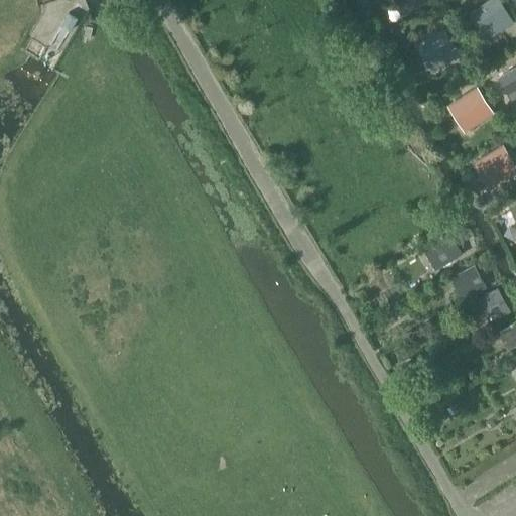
[(396,0),(405,14),(418,5),(427,0),(396,0)]
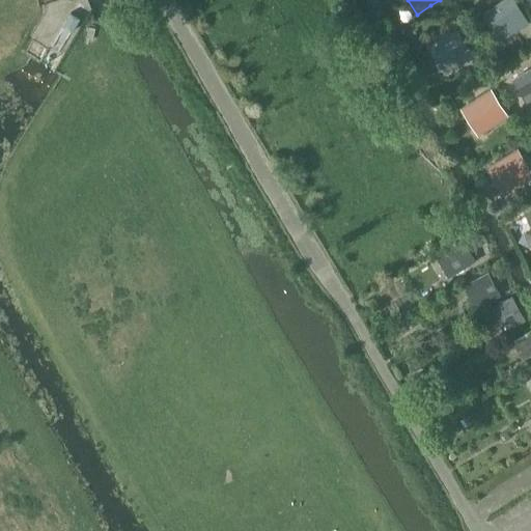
[(528,23),(514,0),(503,0),(484,11),(497,34),(511,25),(514,30),(528,23)]
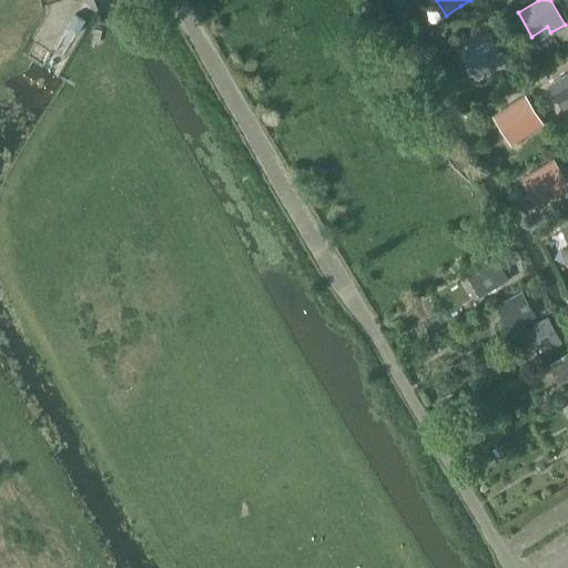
[(75,13),(68,28),(78,33),(85,19),(75,13)]
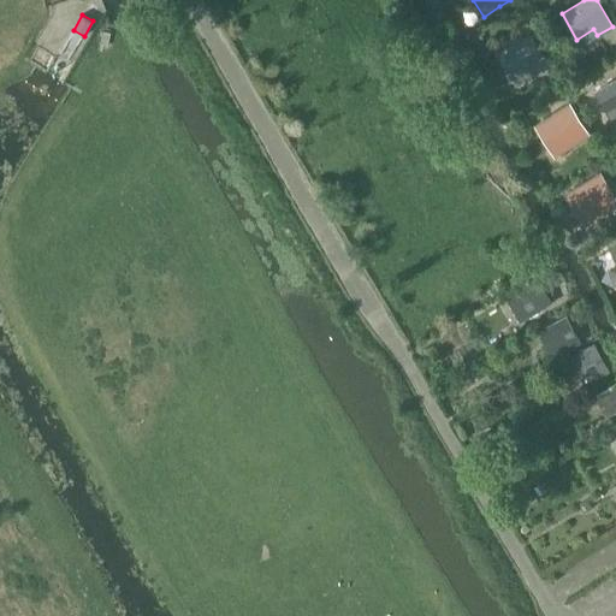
[(549,65),(529,34),(498,53),(513,78),(529,69),(533,75),(549,65)]
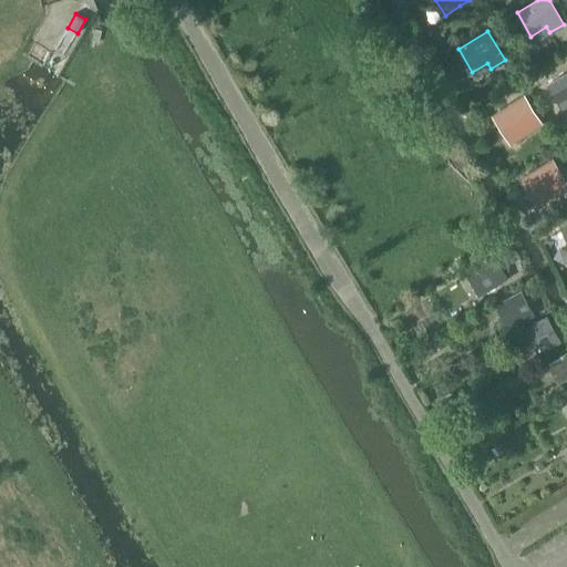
[(566,68),(556,74),(566,92),(566,68)]
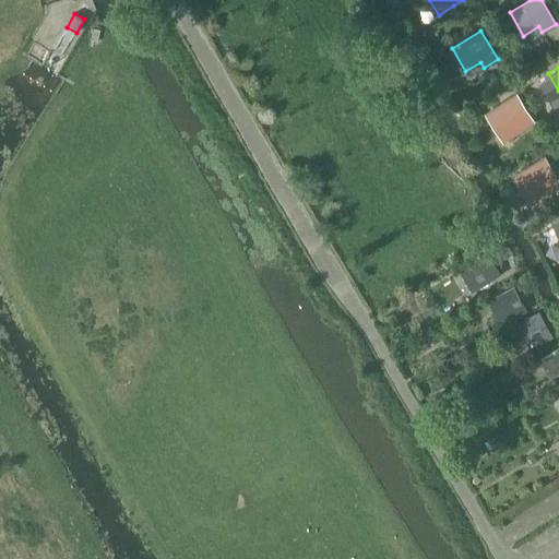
[(515,94),(488,111),(506,139),(519,131),(515,126),(530,116),(515,94)]
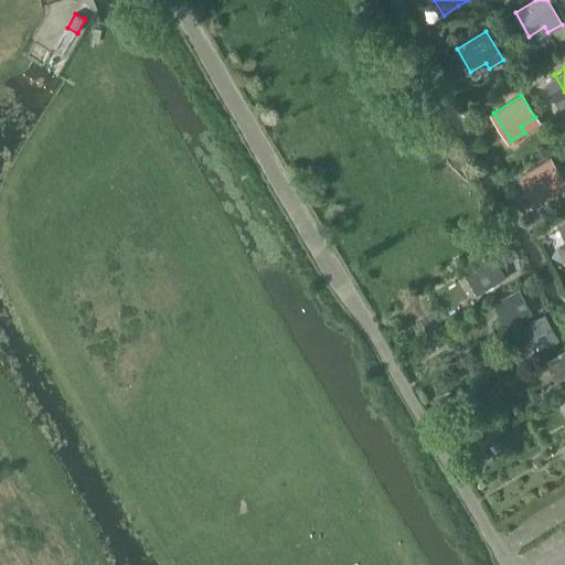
[(550,159),(522,176),(540,203),(552,195),(548,190),(564,181),(550,159)]
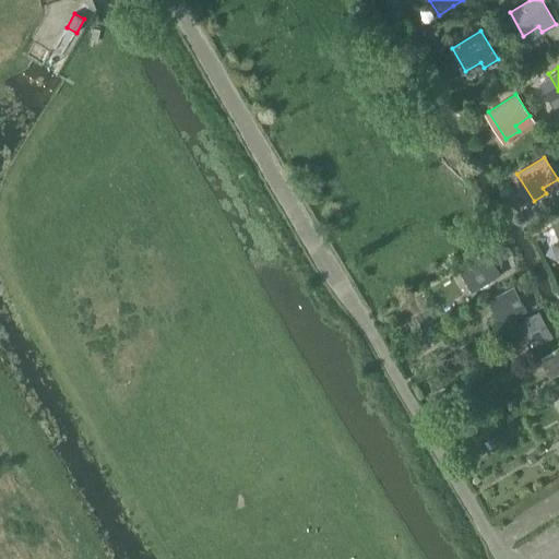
[(501,246),(492,250),(497,258),(506,253),(501,246)]
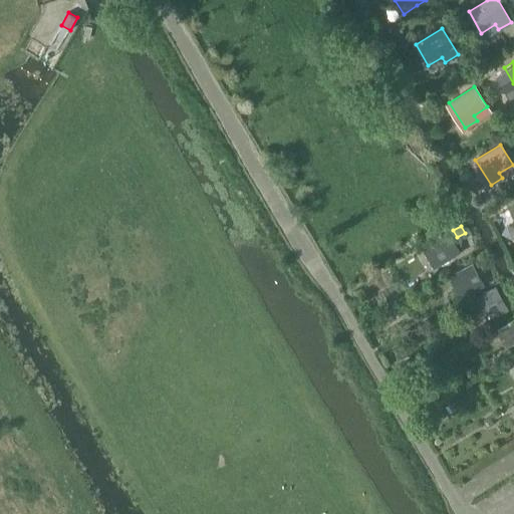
[(449,233),(431,244),(443,264),(462,252),(449,233)]
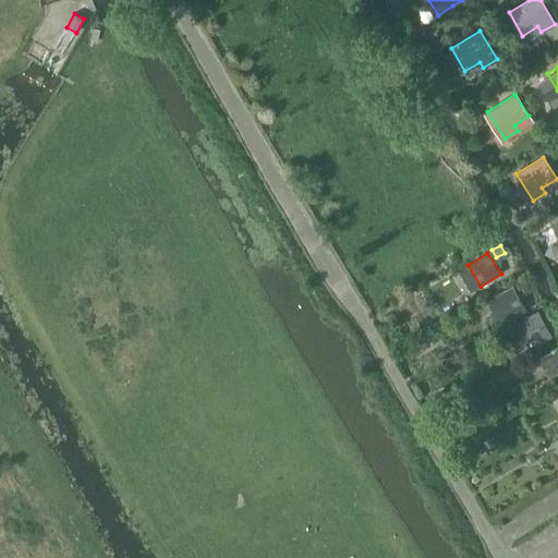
[(513,286),(486,300),(499,324),(526,310),(513,286)]
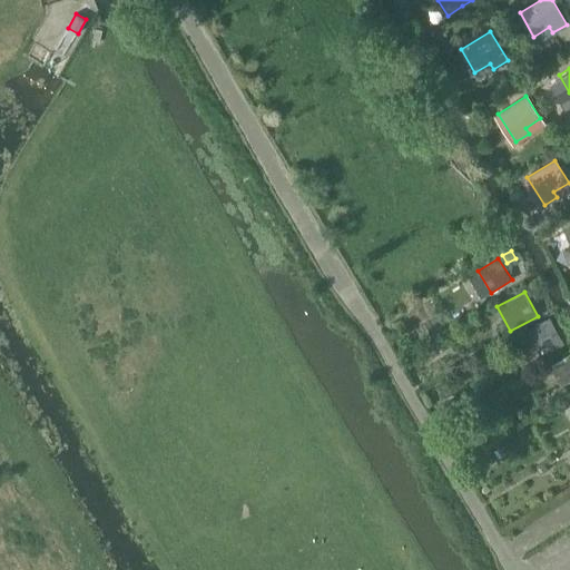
[(549,316),(527,330),(542,356),(566,343),(549,316)]
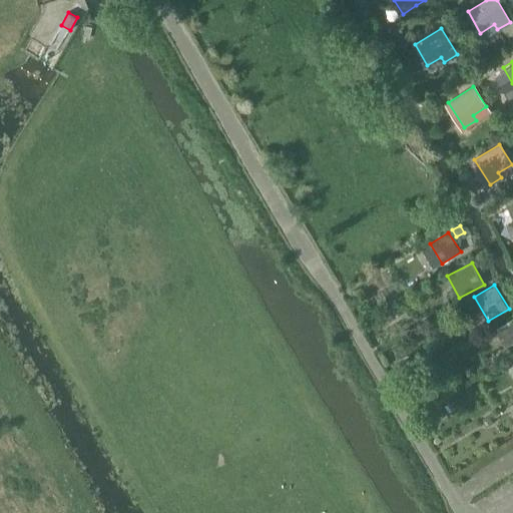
[(498,330),(496,332),(505,347),(512,342),(512,318),(497,328),(498,330)]
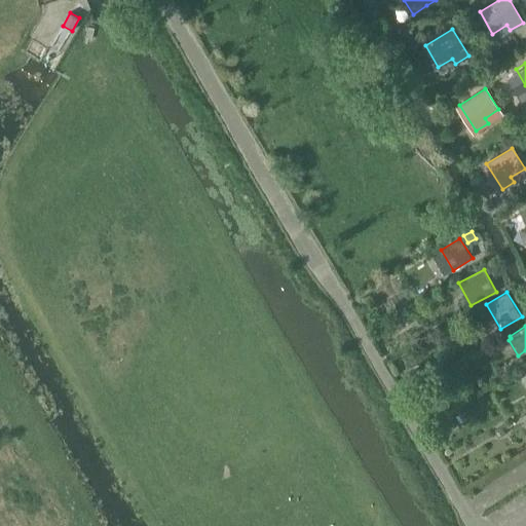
[(503,425),(494,430),(499,438),(508,431),(503,425)]
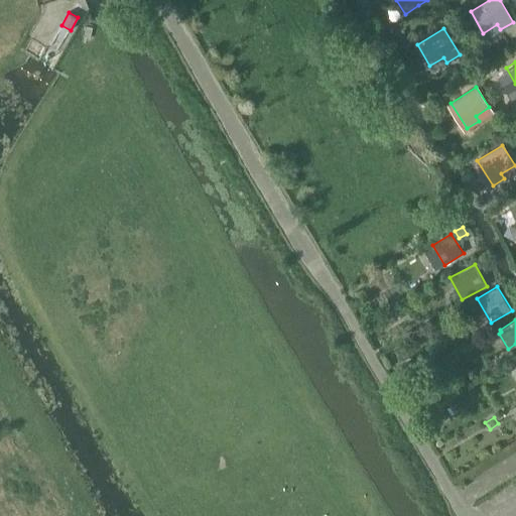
All buildings are outlined.
